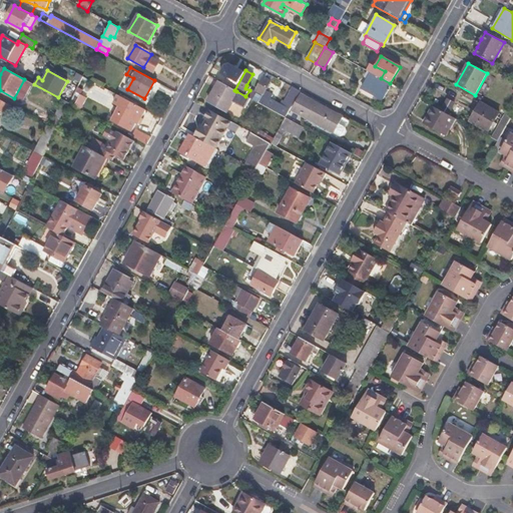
[(273,76),(267,73),(260,84),(267,88),(273,76)]
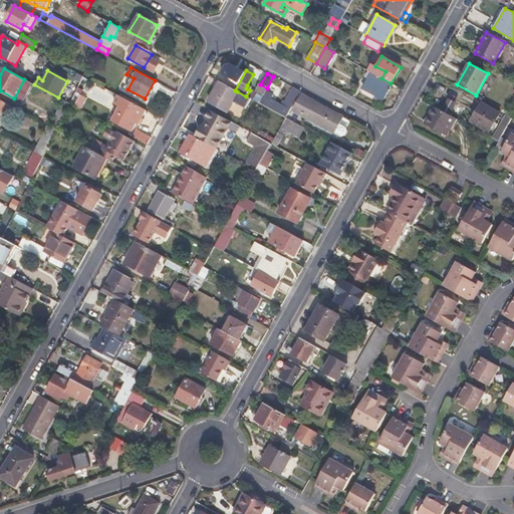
[(381,78),(371,73),(363,86),(364,88),(382,99),(392,84),(391,83),(381,78)]
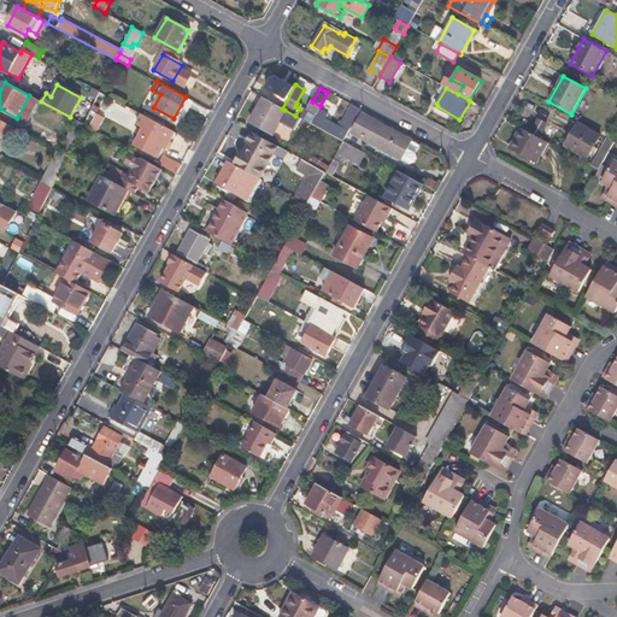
[(29,95),(17,118),(27,123),(40,100),(29,95)]
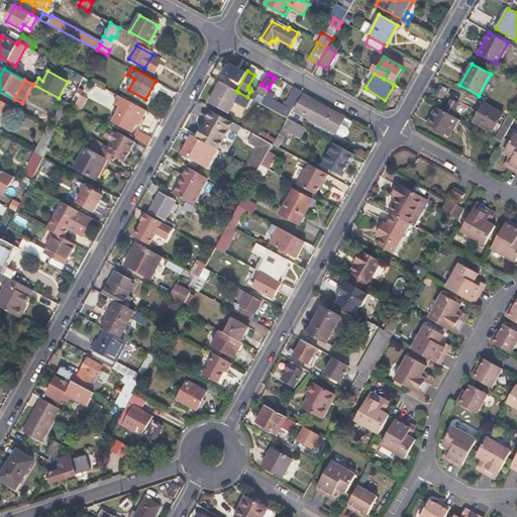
[(236,91),(221,83),(211,101),(228,110),(233,101),(238,92),(236,91)]
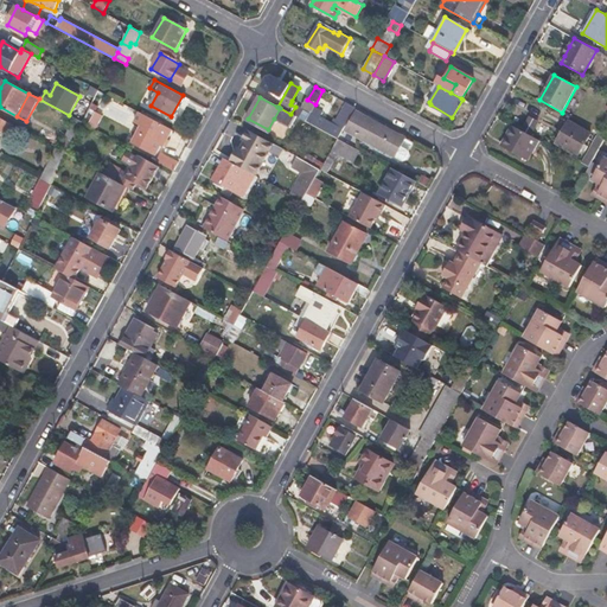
[(307,100),(305,106),(305,109),(307,110),(311,112),(313,108),(315,104),(307,100)]
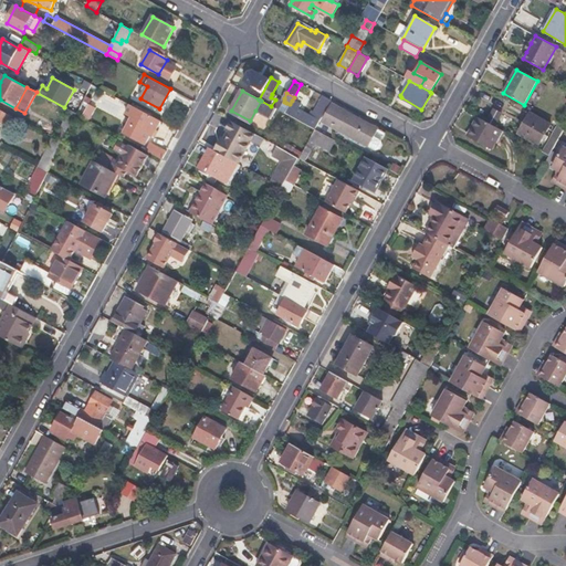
[(284,105),(275,100),(271,106),(275,108),(284,114),(289,106),(284,105)]
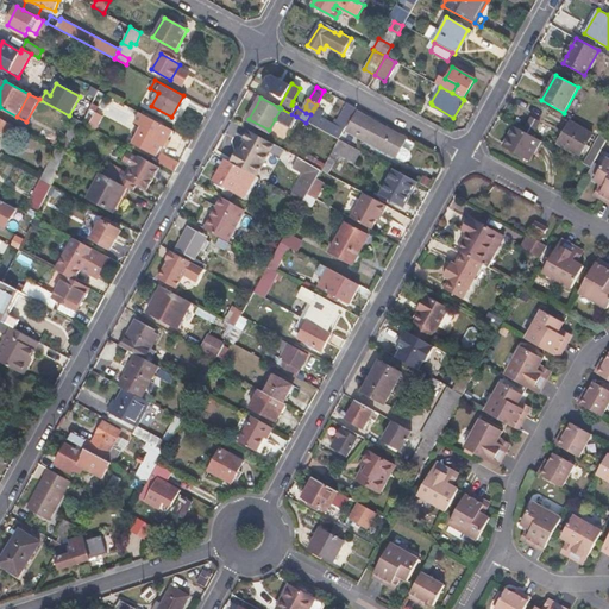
[(292,114),(281,108),(275,119),(290,129),(296,117),(292,114)]
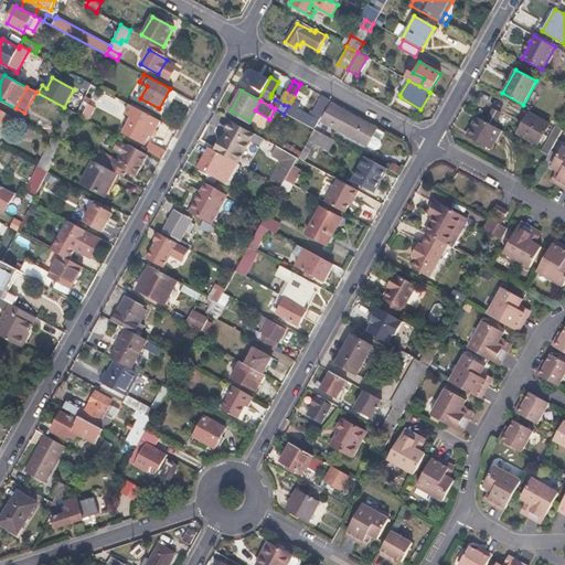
[(289,104),(288,106),(296,110),(299,105),(291,100),(289,104)]
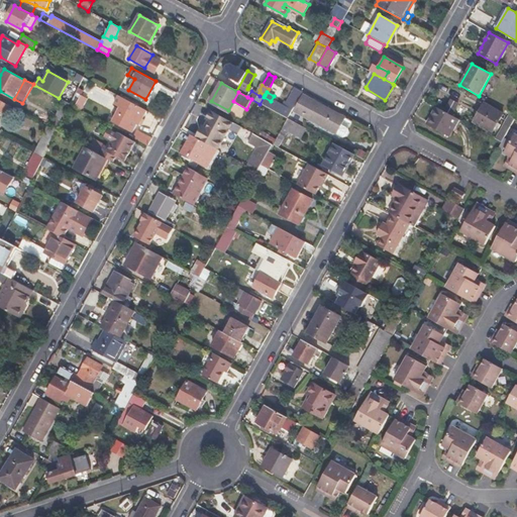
[(87,99),(81,95),(75,106),(81,110),(87,99)]
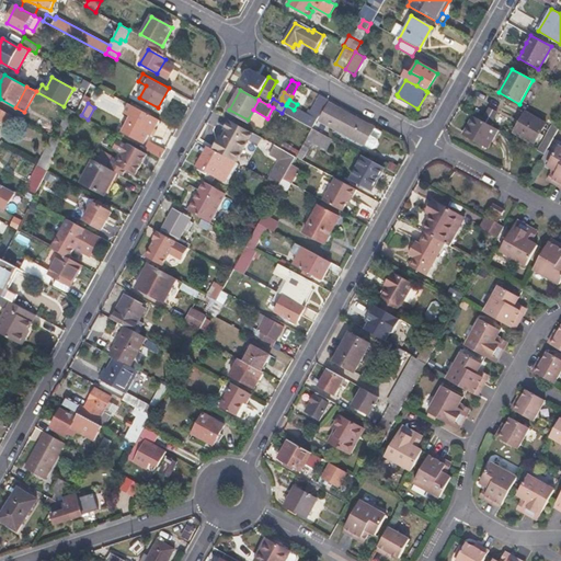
[(374,128),(329,104),(320,121),(364,145),(374,128)]
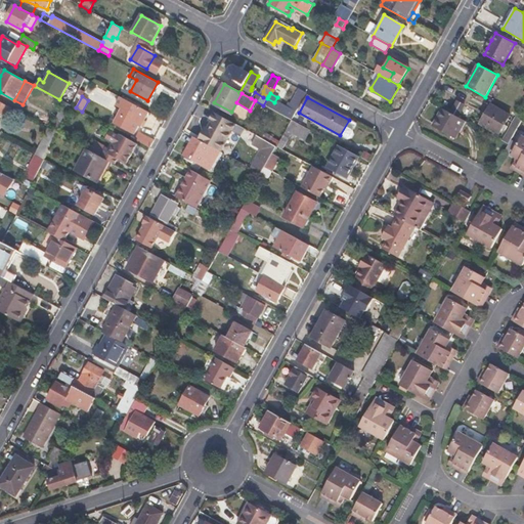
[(267,98),(263,105),(291,120),(295,114),(292,112),(274,102),(267,98)]
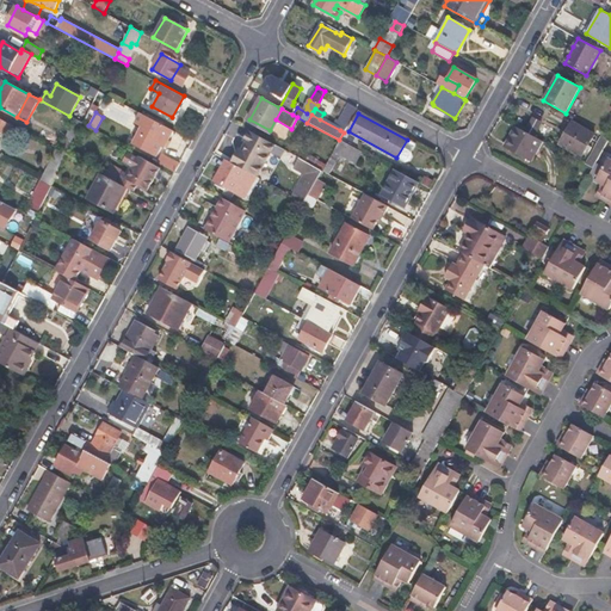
[(351,118),(345,115),(339,125),(343,128),(345,130),(351,118)]
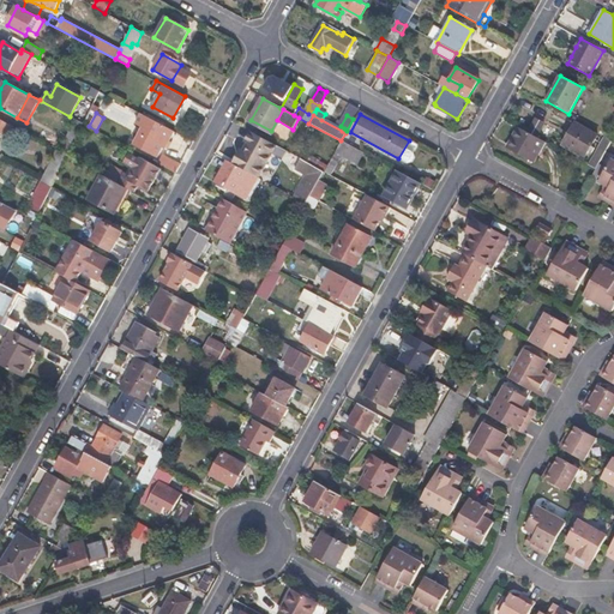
[(148,131),(138,148),(156,158),(162,148),(164,150),(174,132),(148,116),(142,127),(148,131)]
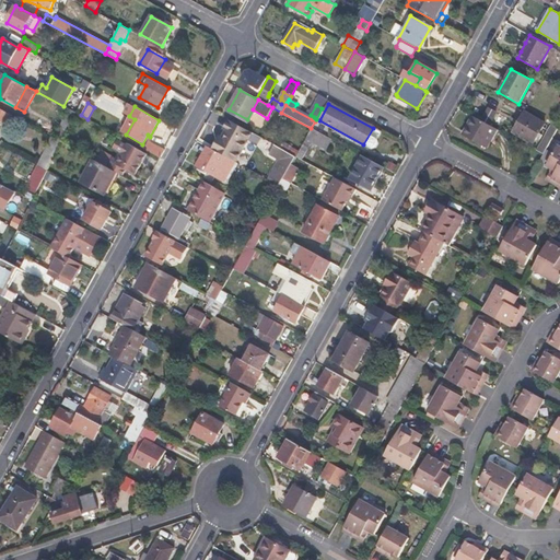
[(0,118),(6,121),(10,114),(0,108),(0,118)]
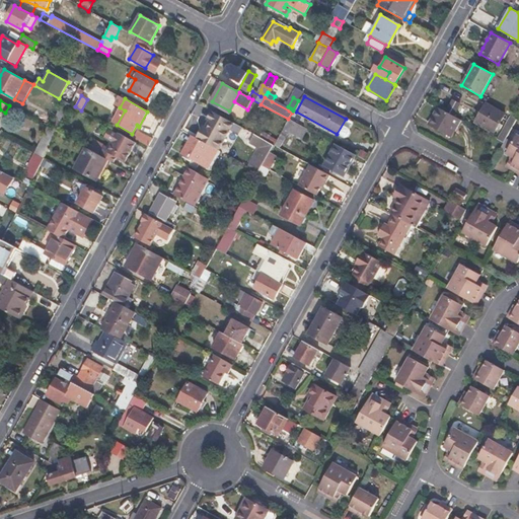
[(70,104),(65,101),(51,129),(57,131),(70,104)]
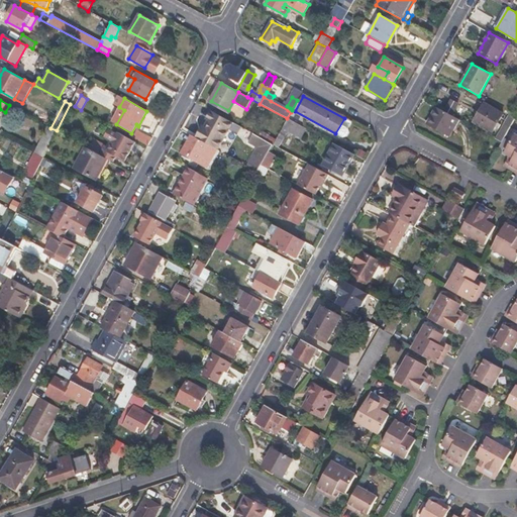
[(502,114),(485,104),(475,122),(492,132),(502,114)]
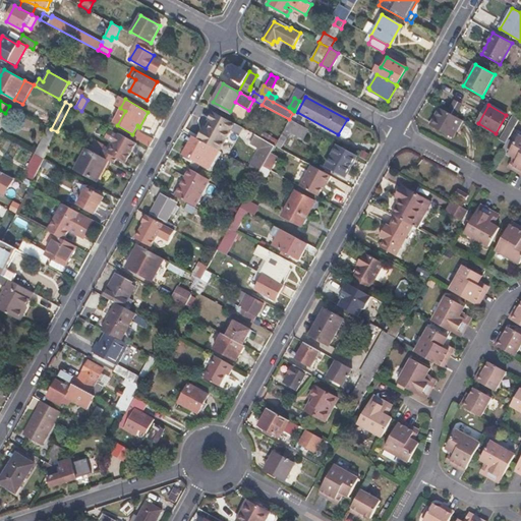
[(462,120),(440,108),(430,125),(453,138),(462,120)]
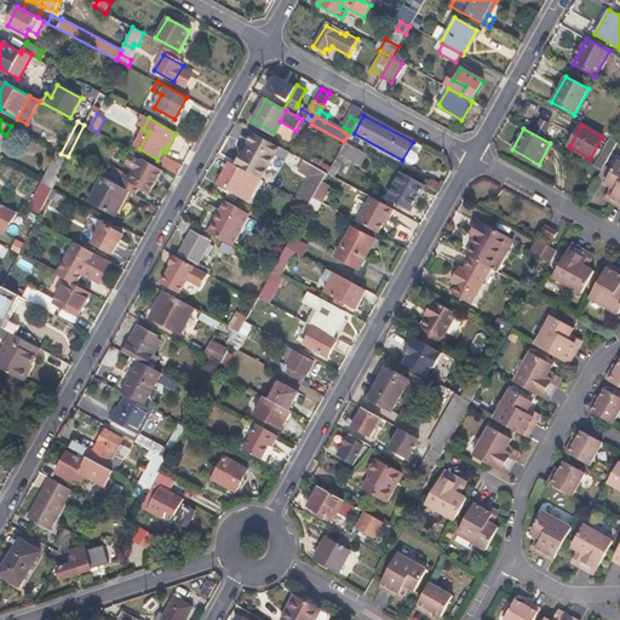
[(241,154),(235,165),(260,179),(279,148),(252,133),(247,142),(248,145),(252,147),(247,155),(245,153),(241,154)]
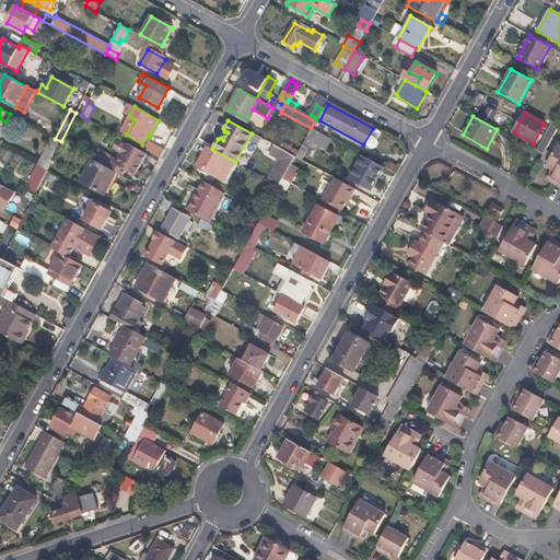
[(331,139),(311,128),(295,156),(303,161),(312,144),(325,152),(331,139)]
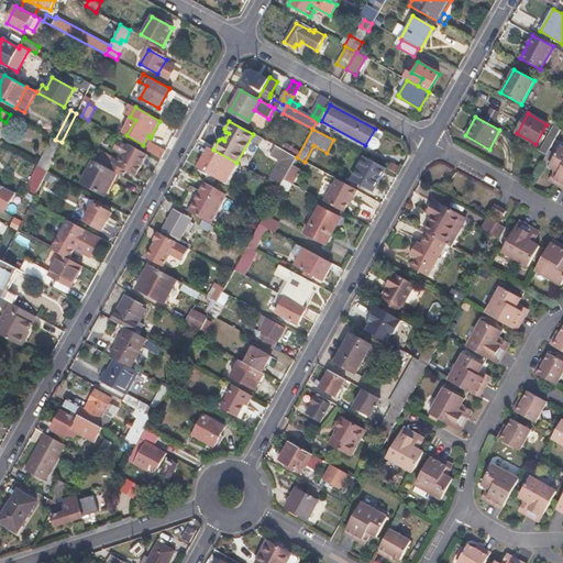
[(376,129),(368,144),(375,148),(384,132),(376,129)]
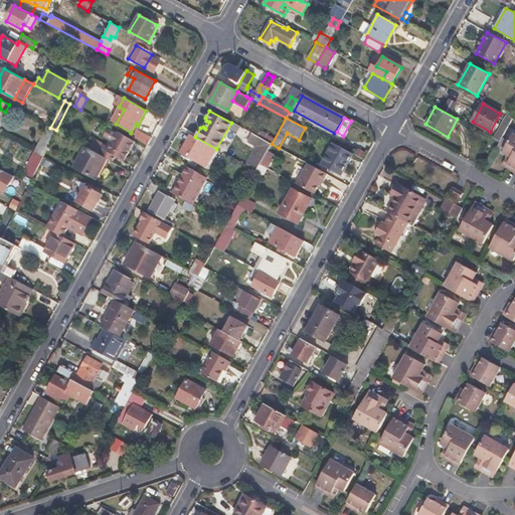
[(107,138),(113,141),(110,147),(104,156),(107,158),(113,161),(116,156),(125,161),(135,142),(118,132),(118,133),(109,128),(106,134),(107,138)]
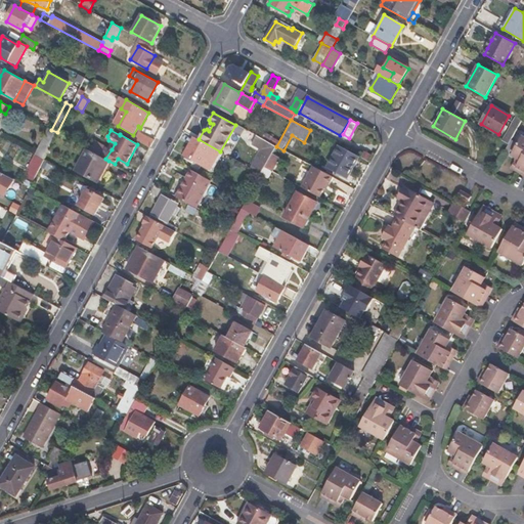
[(276,145),(279,140),(265,132),(262,138),(276,145)]
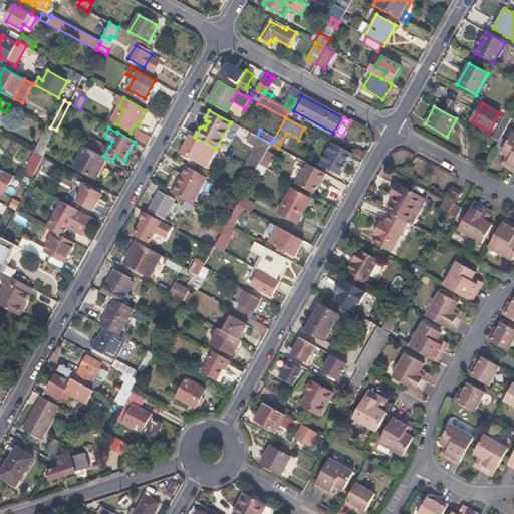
[(151,139),(136,131),(132,138),(147,146),(151,139)]
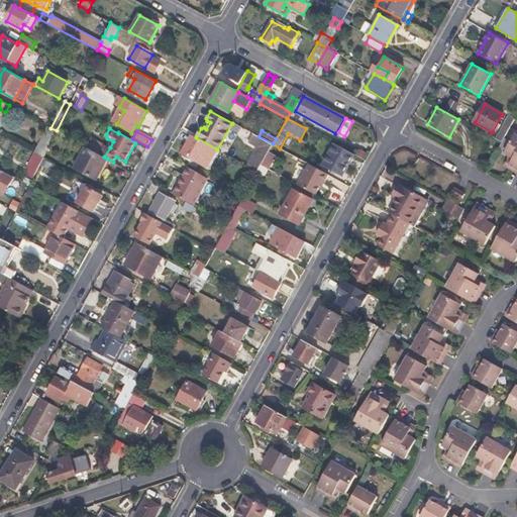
[(251,133),(247,141),(255,146),(245,165),(257,171),(259,170),(261,166),(267,156),(268,152),(273,144),(251,133)]
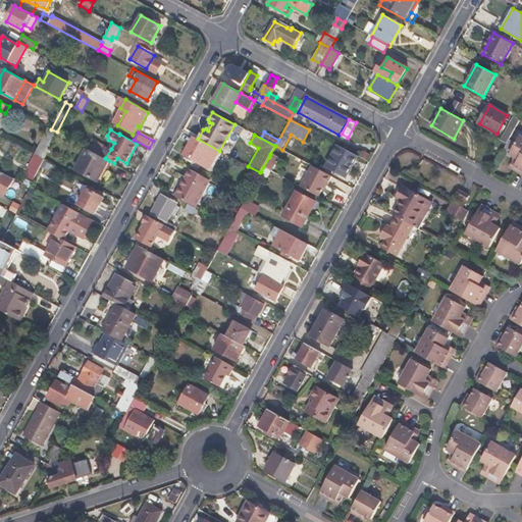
[(509,139),(504,136),(501,141),(507,144),(509,139)]
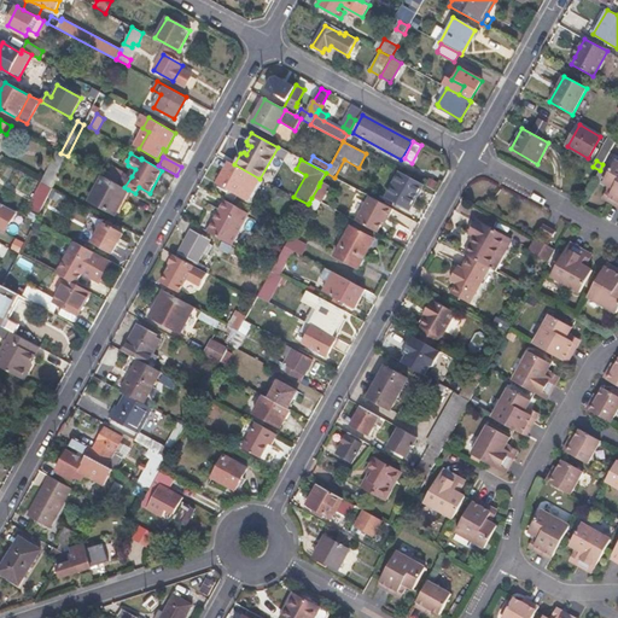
[(234,164),(228,162),(217,184),(228,190),(226,194),(234,200),(238,194),(251,202),(262,180),(260,179),(234,164)]
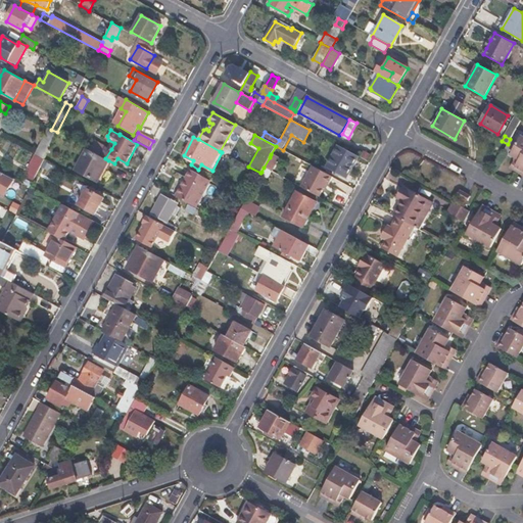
[(522,138),(521,137),(510,155),(515,158),(519,160),(516,167),(522,171),(522,138)]
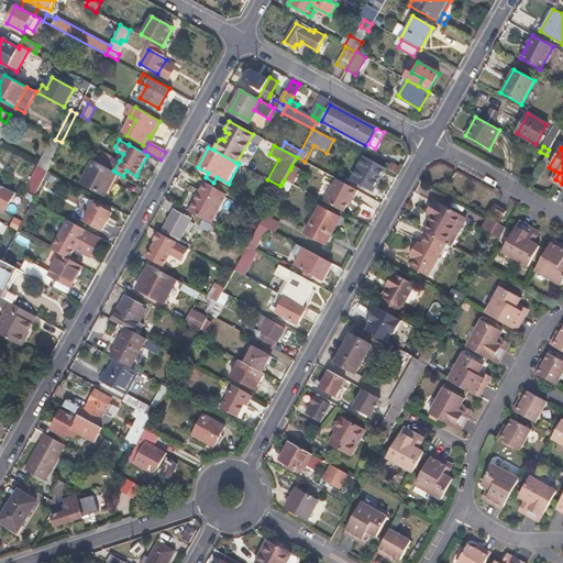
[(113,157),(101,150),(96,161),(108,168),(113,157)]
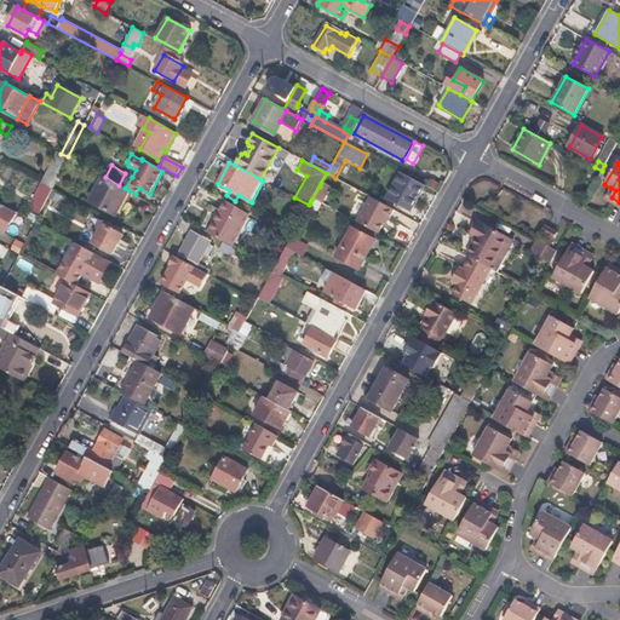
[(132,177),(125,173),(119,185),(125,188),(132,177)]
